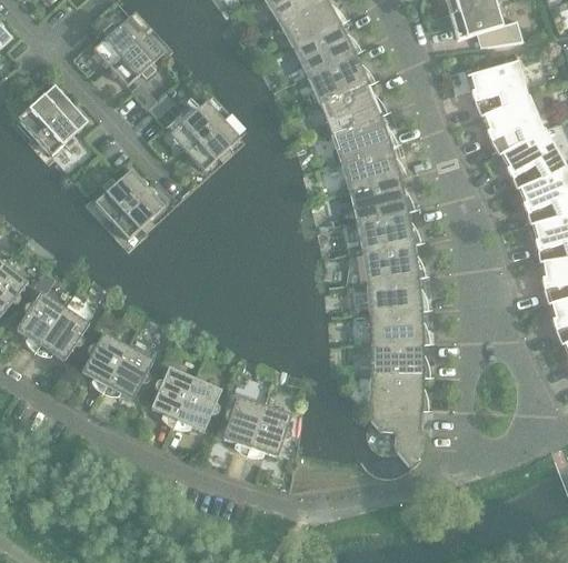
[(267,0),(279,19),(311,0),(267,0)]
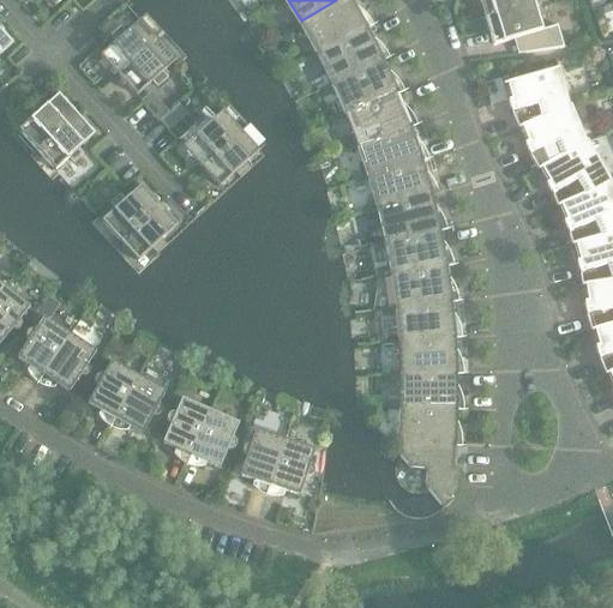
[(336,0),(301,20),(318,49),(367,23),(368,25),(370,24),(354,0),(336,0)]
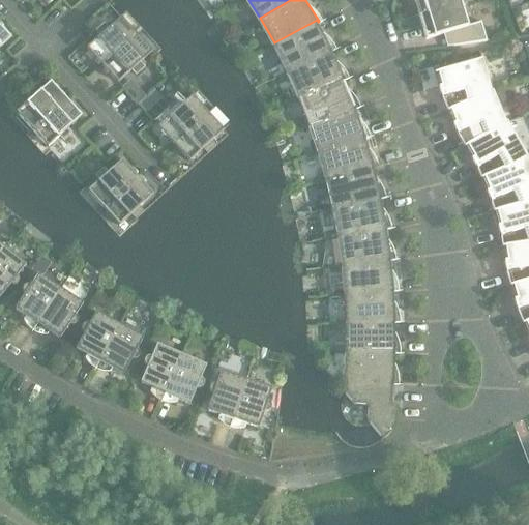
[(416,0),(419,11),(459,0),(416,0)]
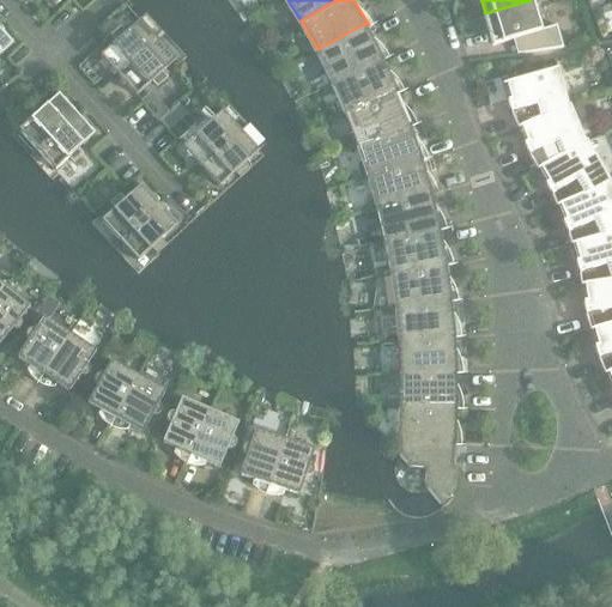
[(531,48),(564,43),(557,20),(541,25),(534,0),(531,0),(485,13),(494,41),(526,31),(531,48)]
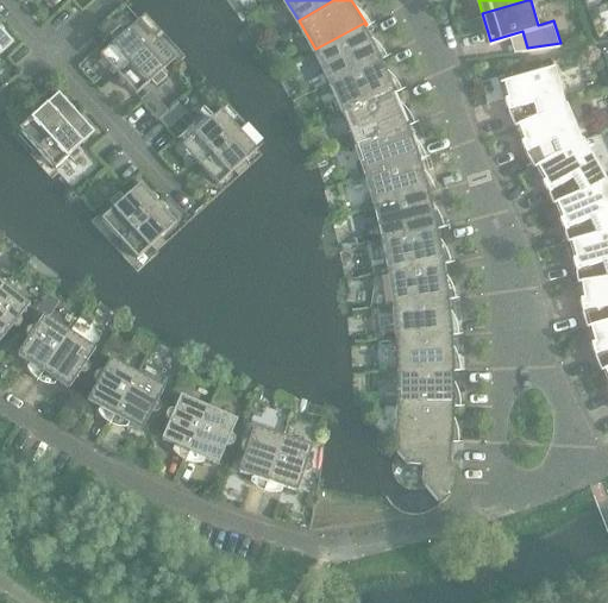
[(118,70),(157,35),(139,16),(126,27),(121,22),(111,31),(116,37),(100,51),(118,70)]
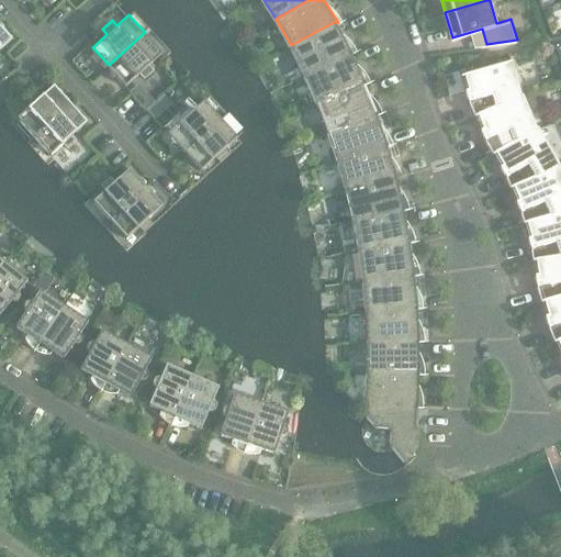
[(351,51),(351,53),(352,52),(337,23),(336,21),(291,45),(304,74),(351,51)]
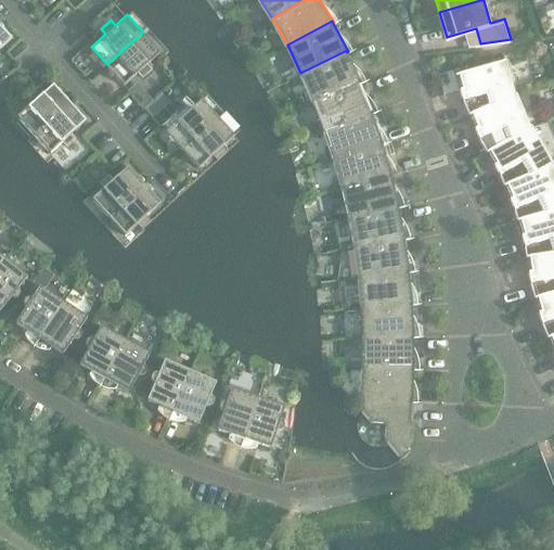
[(0,46),(12,36),(0,22),(0,55),(2,53),(0,51),(0,46)]
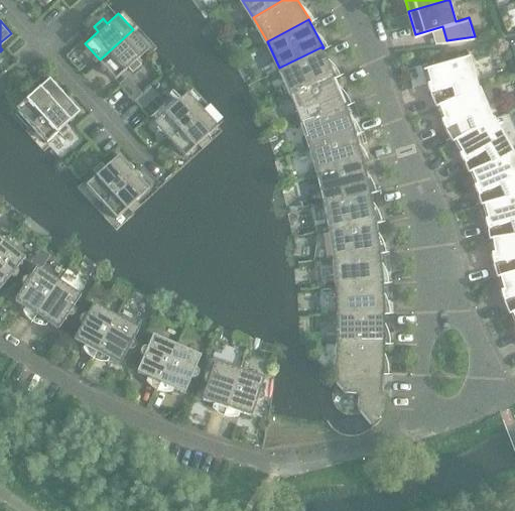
[(149,46),(133,29),(100,59),(115,77),(129,65),(133,70),(142,61),(137,56),(149,46)]
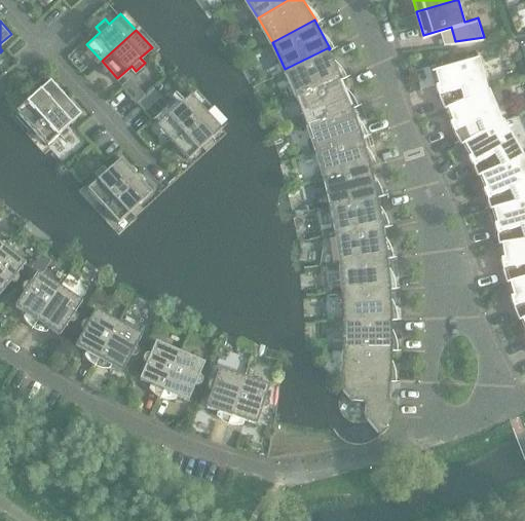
[(329,47),(285,69),(296,95),(341,76),(342,77),(329,49),(329,47)]
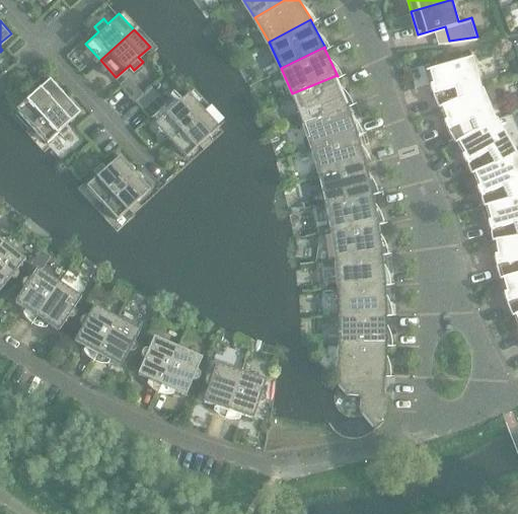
[(439,104),(484,86),(484,84),(482,85),(472,53),(430,66),(426,67),(433,90),(439,104)]
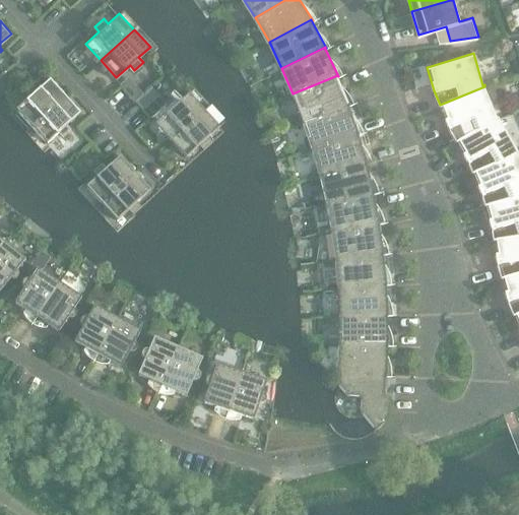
[(157,93),(133,69),(122,80),(146,105),(157,93)]
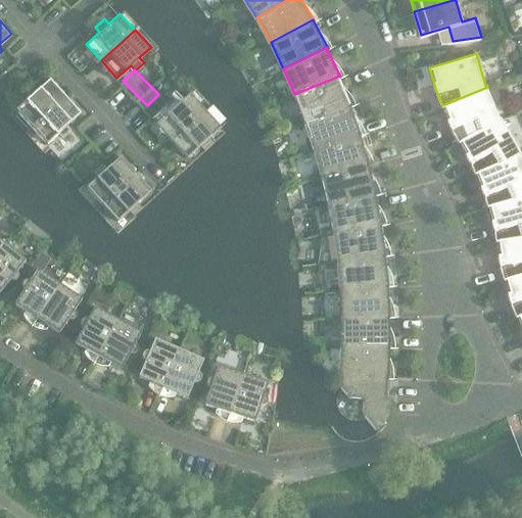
[(339,76),(294,94),(304,121),(350,104),(350,105),(351,105),(340,77),(339,76)]
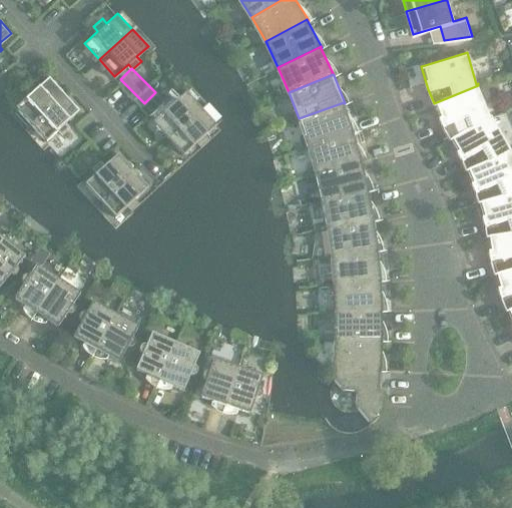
[(16,105),(31,121),(64,91),(49,75),(36,87),(32,82),(23,90),(27,94),(16,105)]
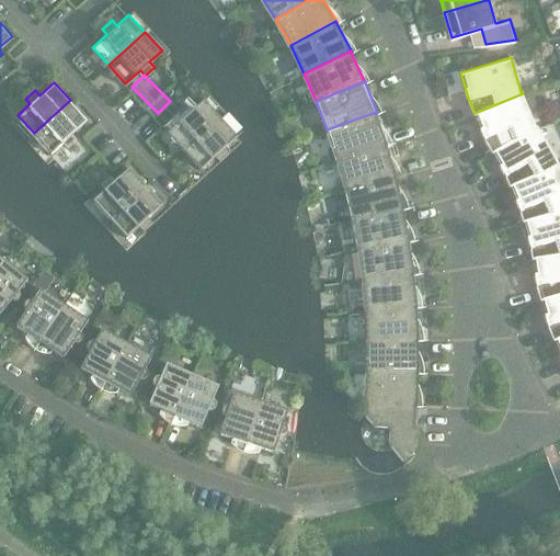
[(536,125),(523,93),(475,113),(484,136),(492,151),(538,125),(537,124),(536,125)]
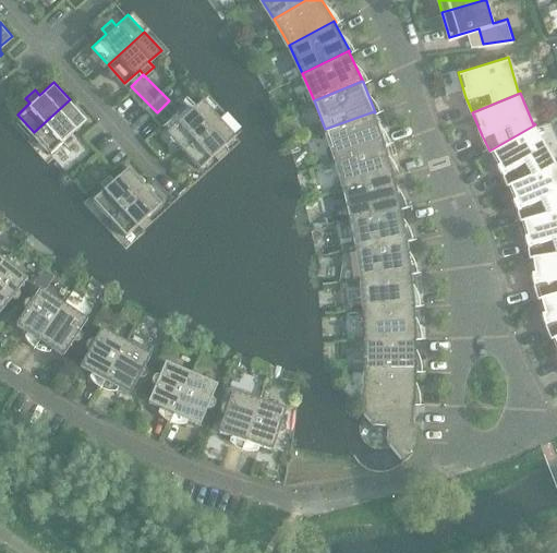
[(183,147),(219,115),(203,96),(191,108),(186,103),(177,111),(181,117),(167,130),(183,147)]
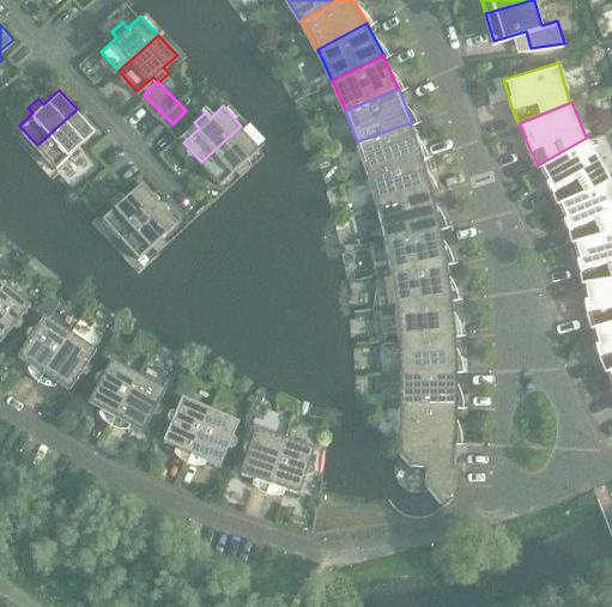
[(95,129),(77,109),(37,145),(55,165),(70,153),(74,158),(84,150),(79,144),(95,129)]
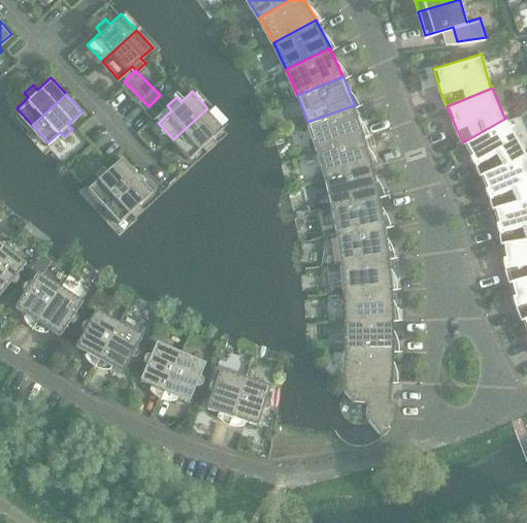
[(354,105),(307,122),(317,149),(363,134),(364,136),(365,135),(354,106),(354,105)]
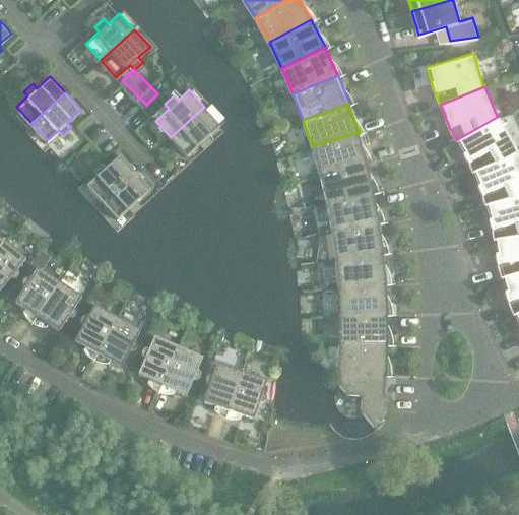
[(220,124),(204,107),(171,137),(186,154),(200,142),(204,147),(213,139),(208,134),(220,124)]
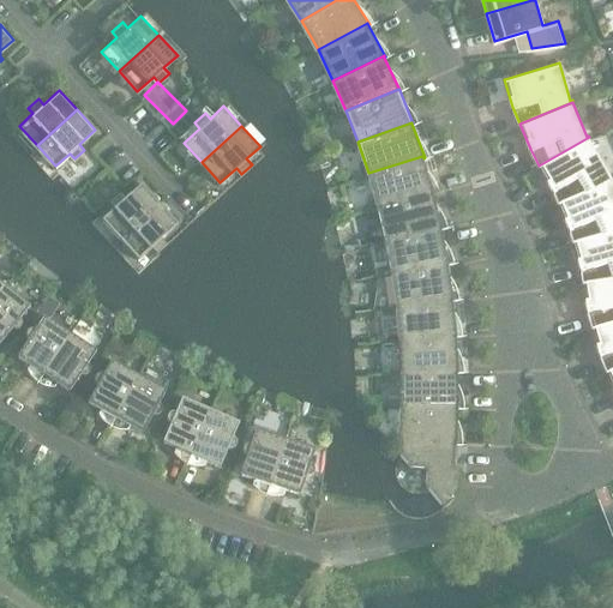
[(558,202),(612,179),(612,176),(589,137),(539,166),(553,190),(558,202)]
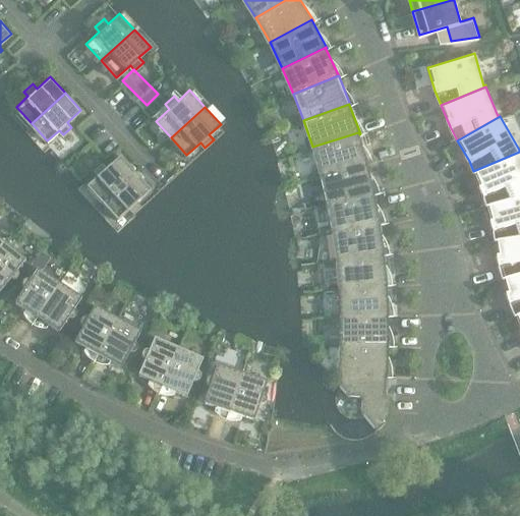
[(358,132),(312,147),(321,174),(367,162),(367,163),(368,163),(359,134),(358,132)]
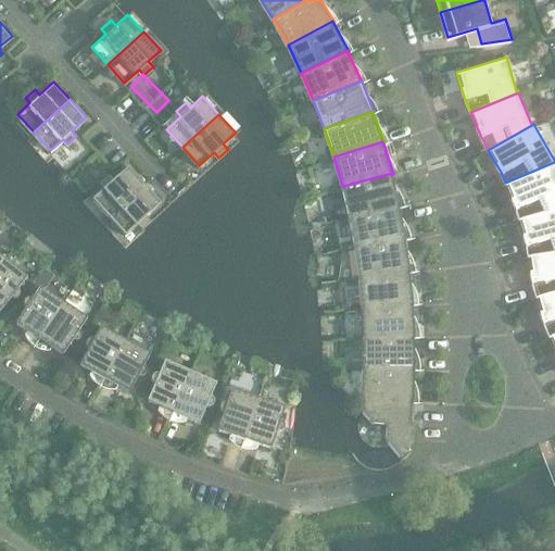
[(554,162),(505,183),(515,207),(518,217),(554,207),(554,164),(554,162)]
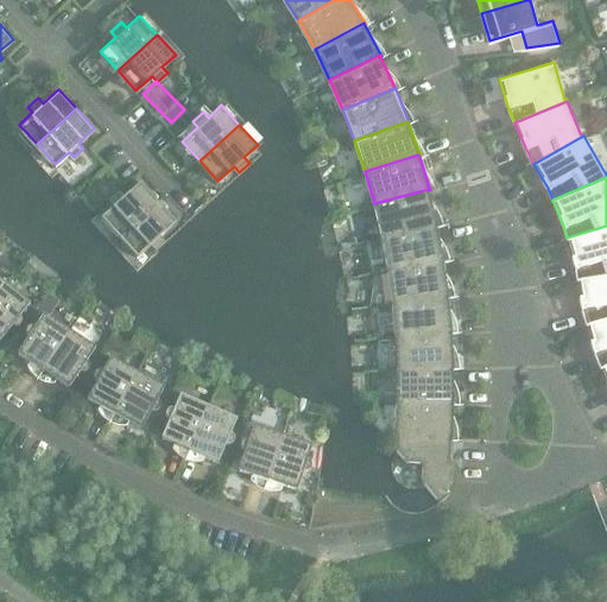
[(101,215),(119,234),(158,198),(140,178),(125,192),(120,188),(109,197),(114,202),(101,215)]
